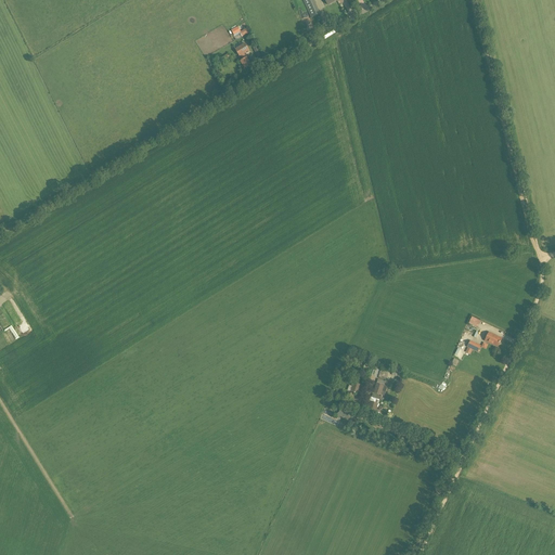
[(302,0),(311,18),(320,14),(313,0),(302,0)]
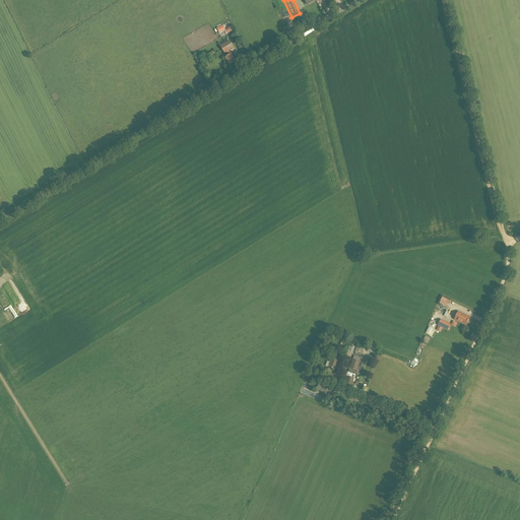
[(225,29),(224,30),(226,35),(234,30),(232,26),(225,29)]
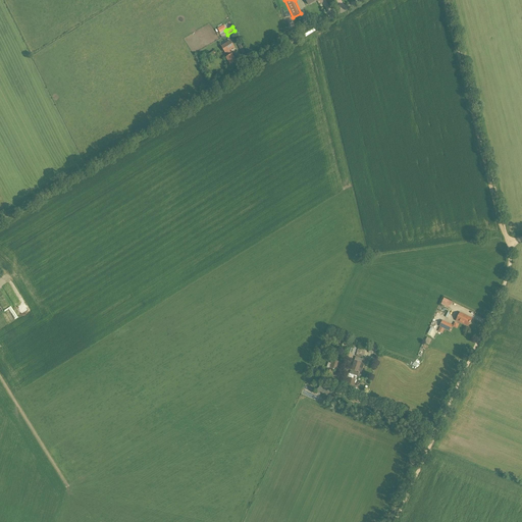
[(231,54),(229,51),(235,48),(230,41),(220,47),(224,54),(226,53),(228,56),(226,58),(230,65),(237,61),(231,54)]
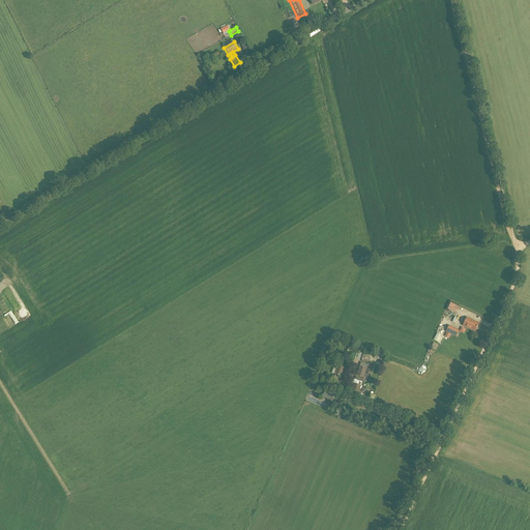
[(213,60),(221,56),(218,51),(211,55),(213,60)]
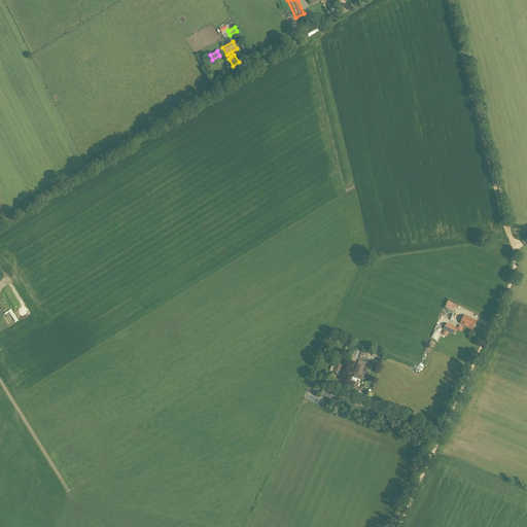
[(456,311),(458,305),(450,301),(447,308),(456,311)]
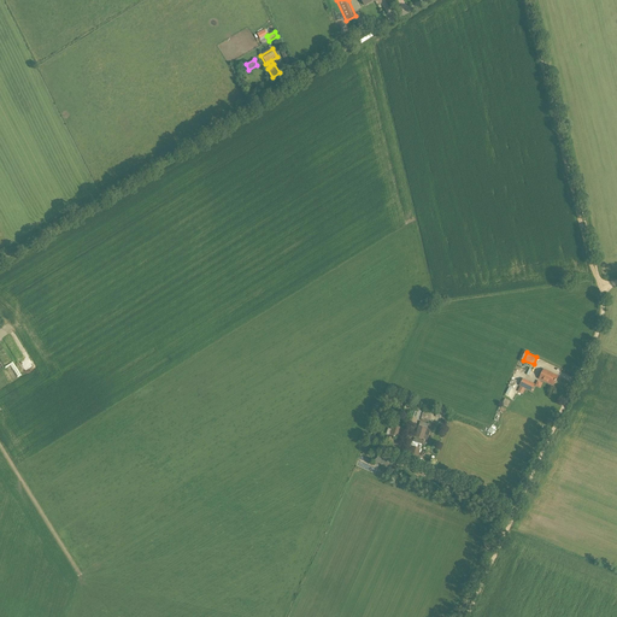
[(553,386),(558,377),(544,370),(539,378),(553,386)]
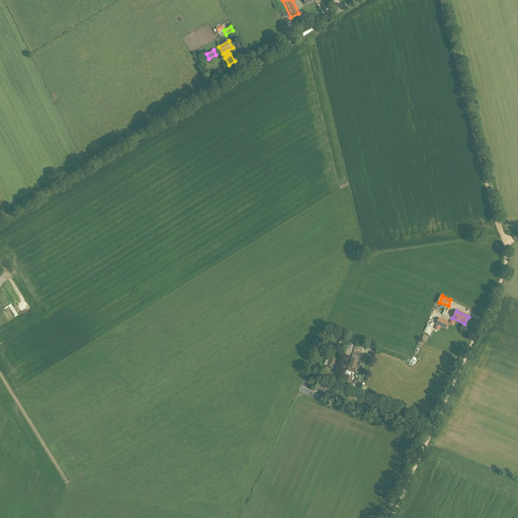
[(446,328),(448,323),(439,319),(436,324),(446,328)]
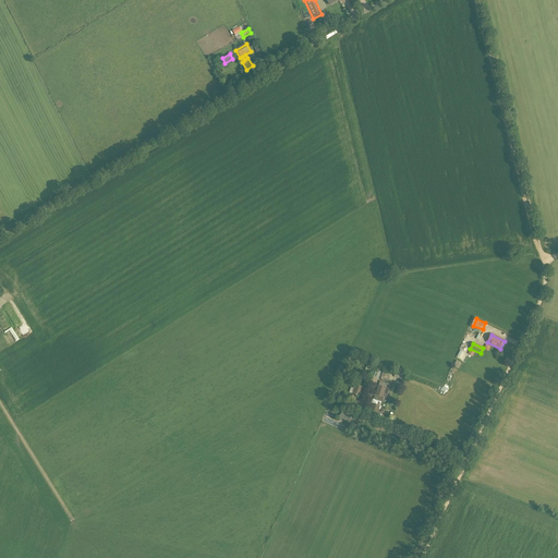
[(383,397),(386,388),(387,384),(380,381),(376,395),(383,397)]
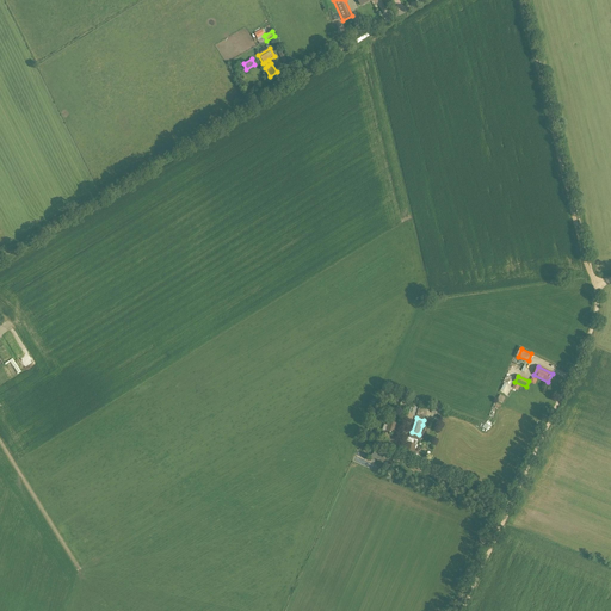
[(394,434),(397,424),(389,421),(386,432),(394,434)]
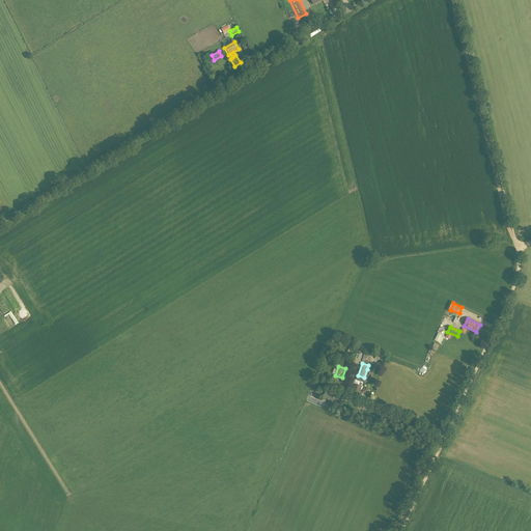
[(359,396),(362,387),(355,385),(352,393),(359,396)]
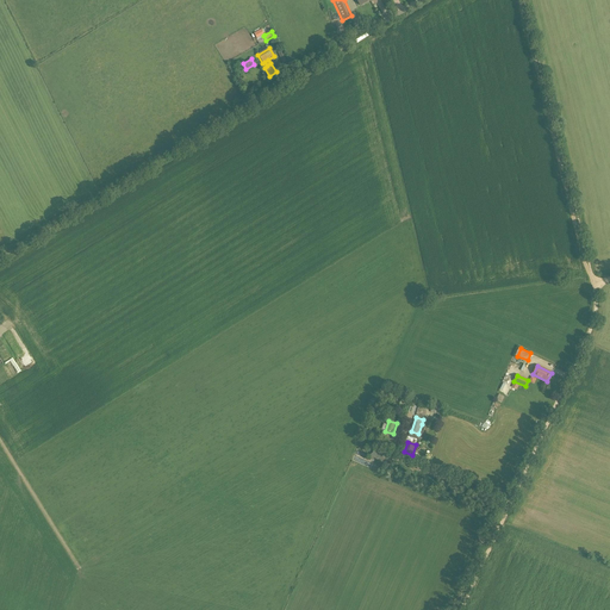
[(383,454),(373,450),(373,449),(368,448),(367,454),(369,455),(369,453),(371,454),(371,456),(386,462),(388,455),(383,453),(383,454)]
